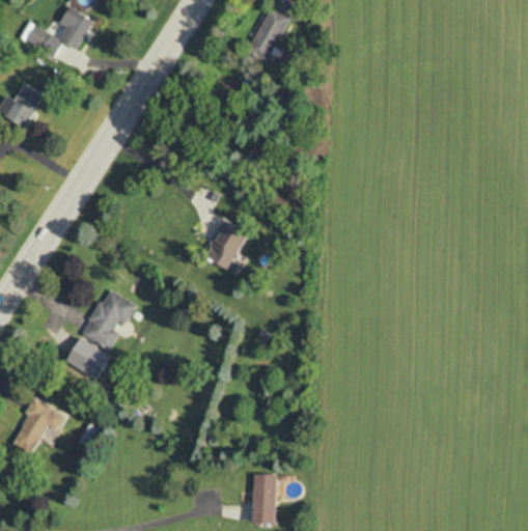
[(65,27),(57,39),(76,50),(93,21),(68,6),(59,23),(65,27)]
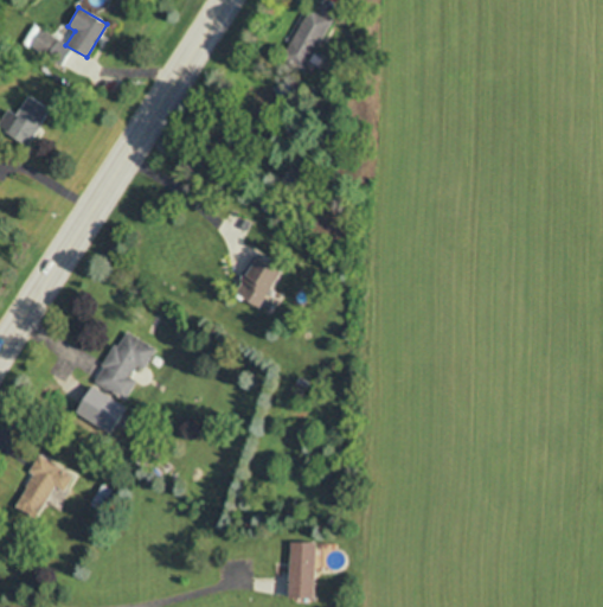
[(277,58),(300,72),(332,20),(310,7),(277,58)]
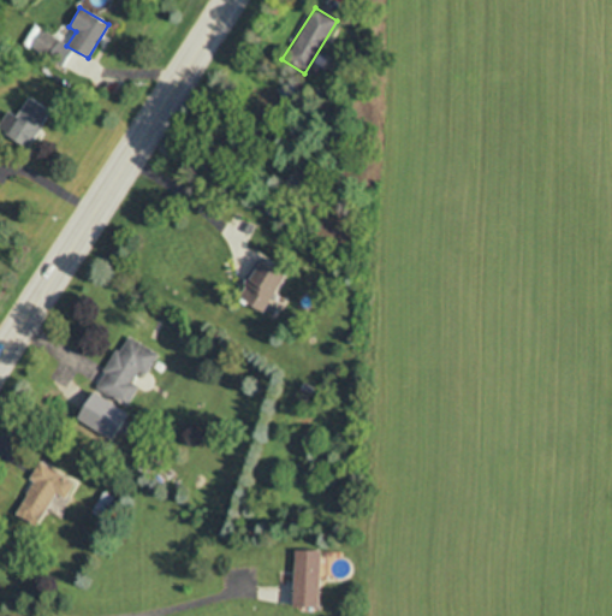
[(64,65),(72,47),(40,31),(30,51),(64,65)]
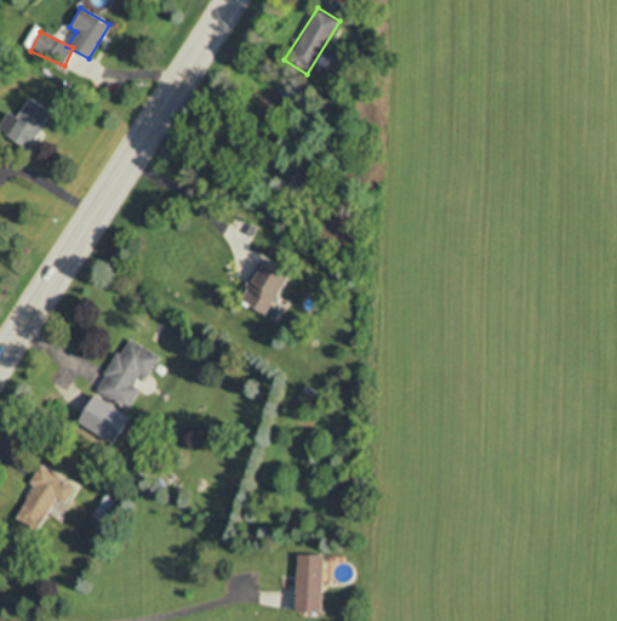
[(7,112),(0,121),(0,131),(27,149),(51,113),(29,97),(16,118),(7,112)]
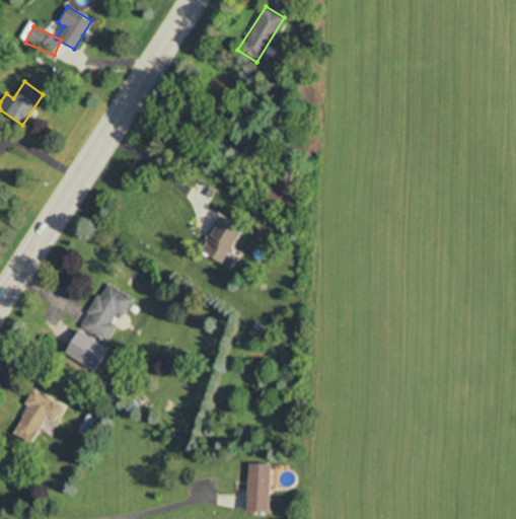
[(200,250),(222,264),(240,232),(218,219),(200,250)]
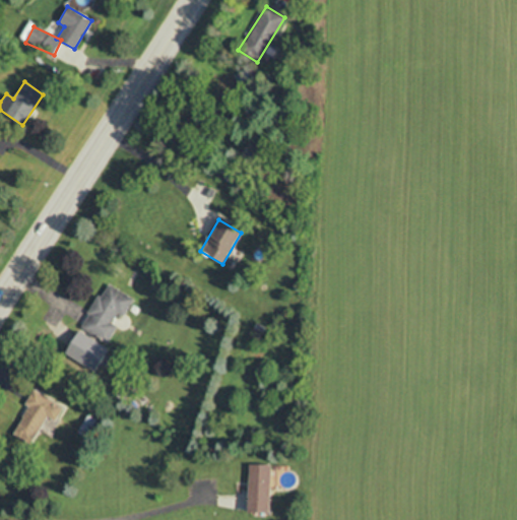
[(132,299),(105,282),(78,327),(106,343),(115,326),(110,323),(116,313),(122,316),(132,299)]
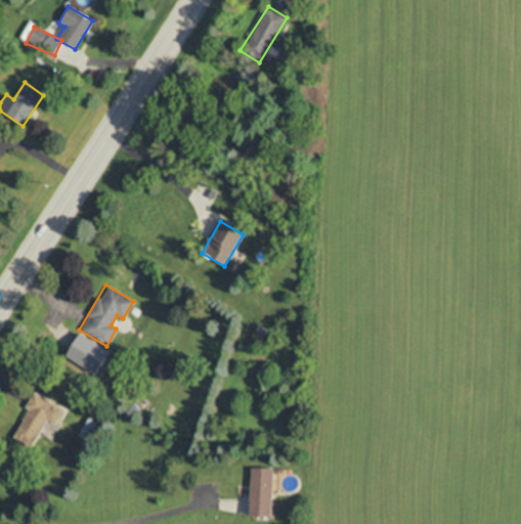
[(64,356),(93,374),(107,352),(78,334),(64,356)]
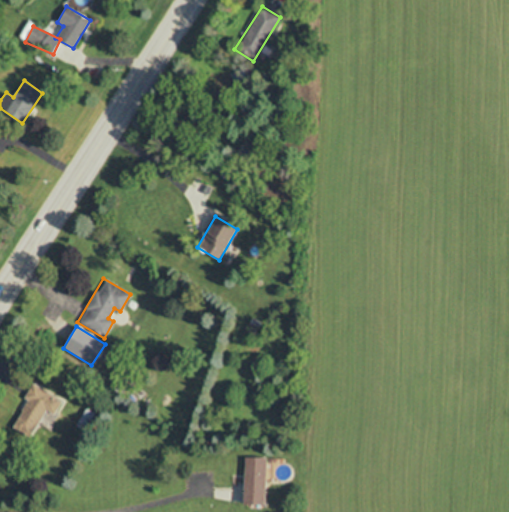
[(9,427),(29,438),(44,411),(53,415),(61,400),(33,385),(9,427)]
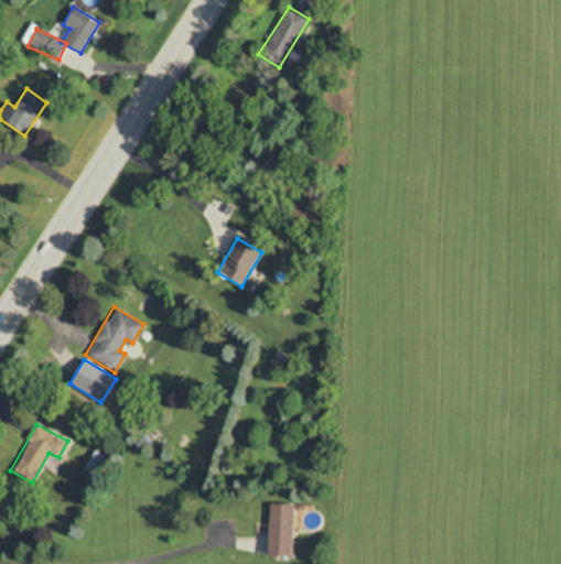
[(268,555),(291,556),(292,503),(269,503),(268,555)]
